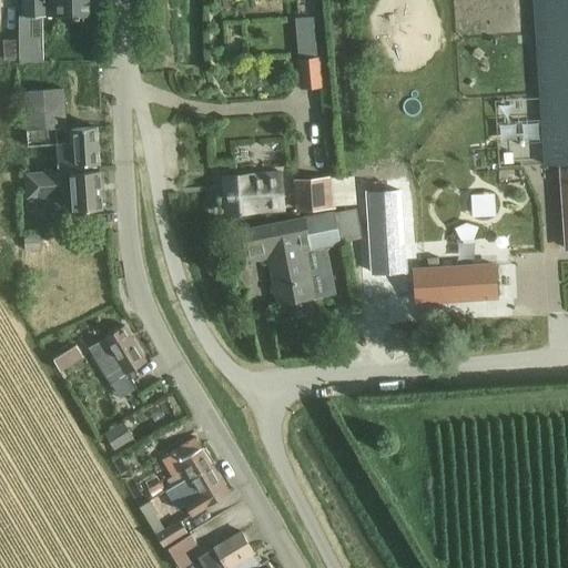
[(43,62),(42,16),(67,17),(89,16),(88,0),(22,0),(23,16),(19,16),(19,40),(19,62),(43,62)]
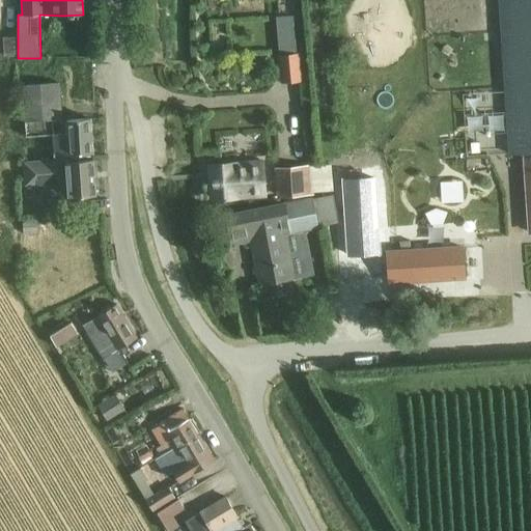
[(524,154),(529,233),(530,232),(530,0),(499,0),(509,155),(524,154)]
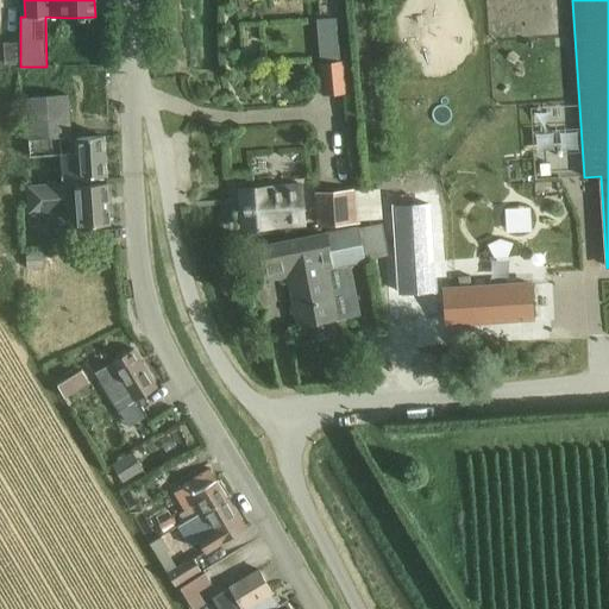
[(438,17),(419,30),(432,48),(450,35),(438,17)]
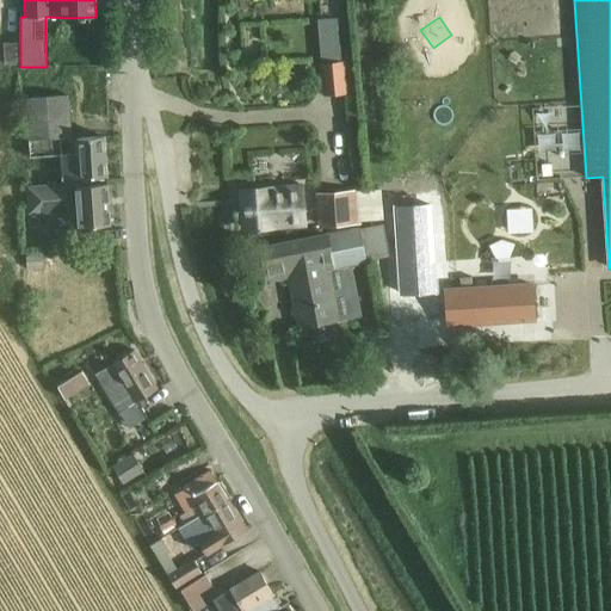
[(329,32),(329,56),(344,56),(343,32),(329,32)]
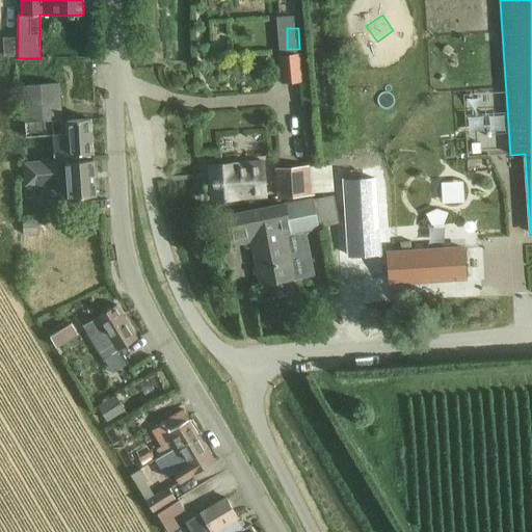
[(18,37),(4,37),(4,58),(18,58),(18,37)]
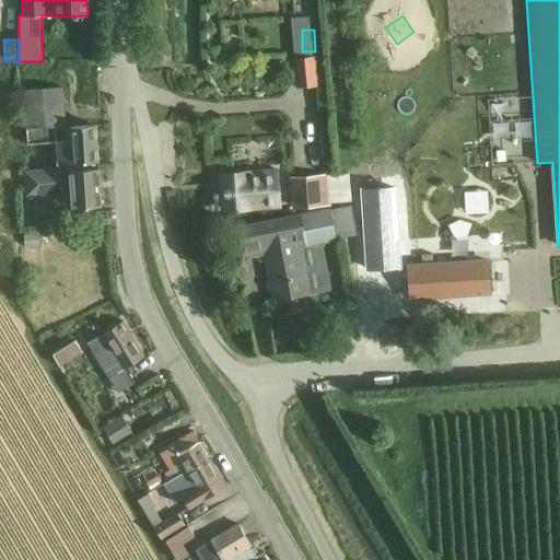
[(314,58),(312,58),(294,60),(293,60),(295,89),(317,86),(314,58)]
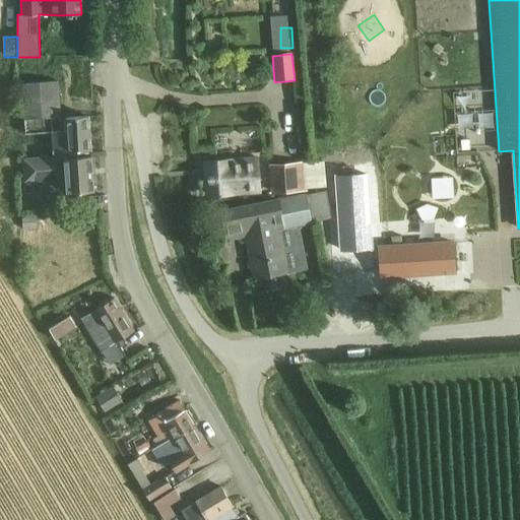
[(58,81),(21,84),(24,134),(62,132),(58,81)]
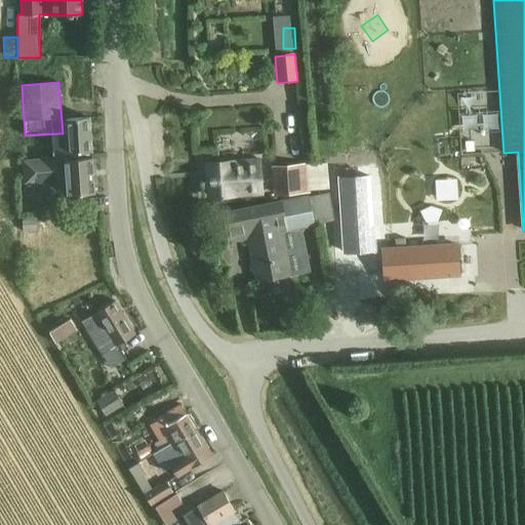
[(89,118),(66,119),(67,133),(53,134),(54,155),(91,152),(89,118)]
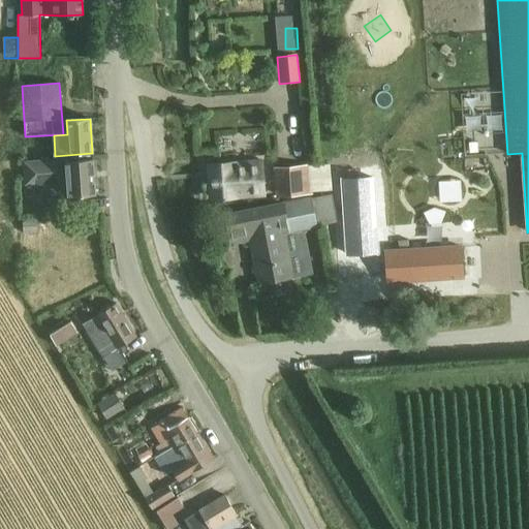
[(217,136),(218,156),(230,156),(230,135),(217,136)]
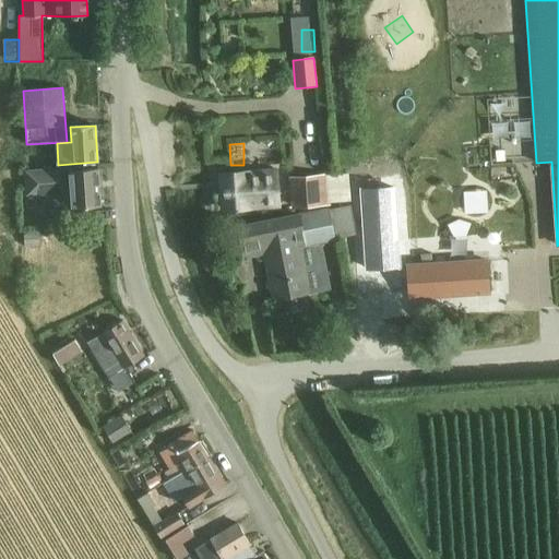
[(72,209),(79,207),(100,206),(97,168),(69,170),(72,209)]
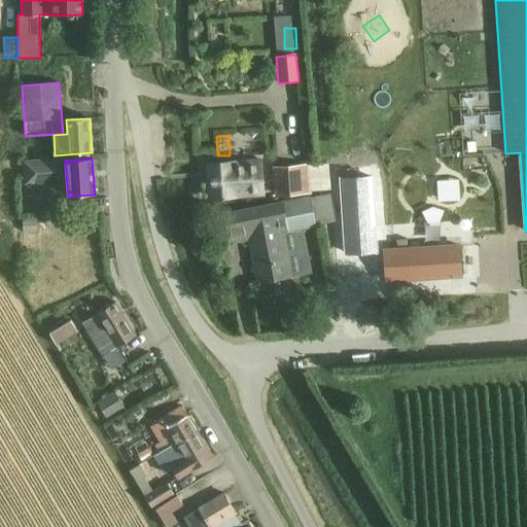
[(42,161),(24,162),(25,183),(65,181),(64,160),(42,161)]
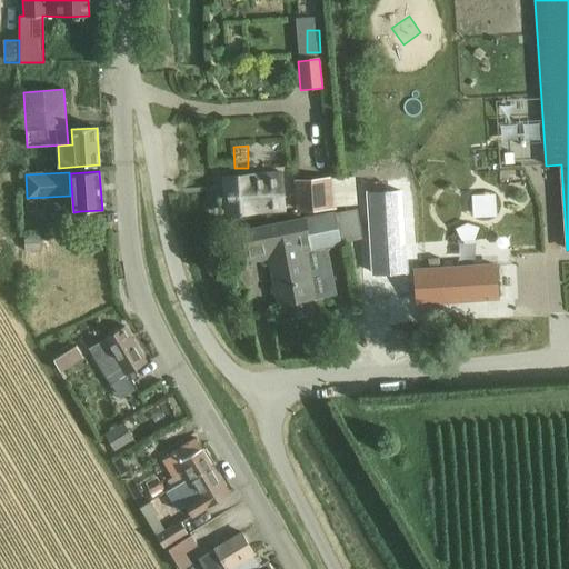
[(286,212),(285,187),(283,175),(248,177),(226,178),(228,212),(250,210),(270,209),(271,213),(286,212)]
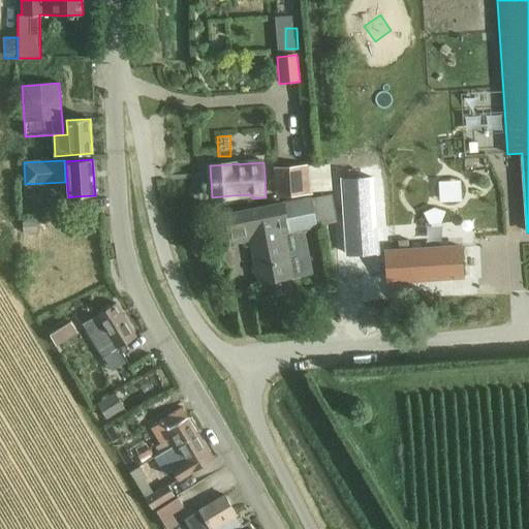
[(278,196),(304,194),(301,166),(277,168),(278,196)]
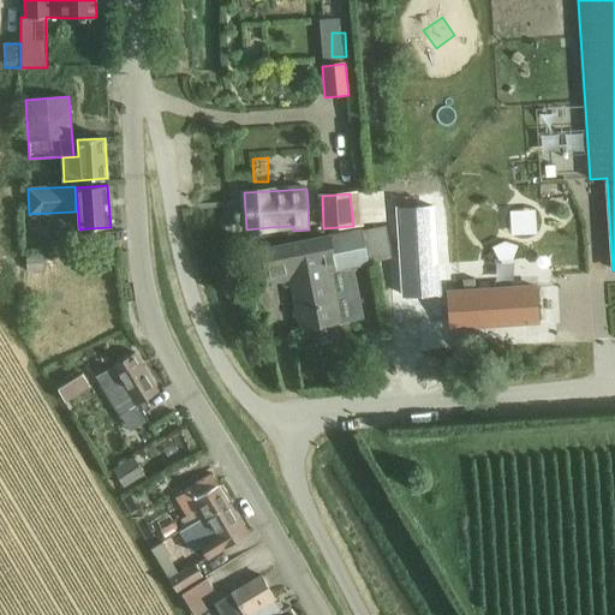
[(423,202),(405,204),(407,222),(425,220),(423,202)]
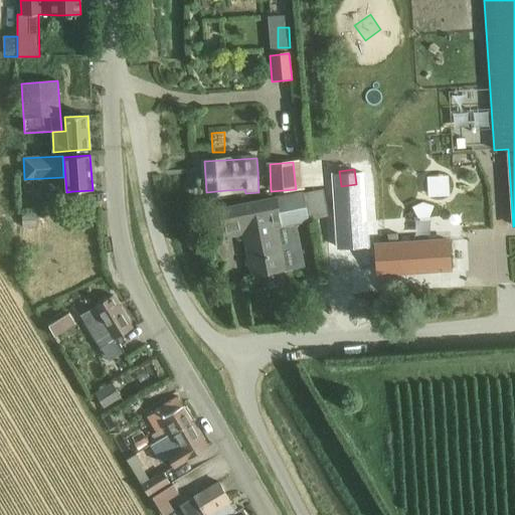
[(223,235),(243,231),(252,277),(283,271),(274,226),(309,220),(308,219),(327,215),(322,189),(303,193),(303,192),(218,209),(223,235)]
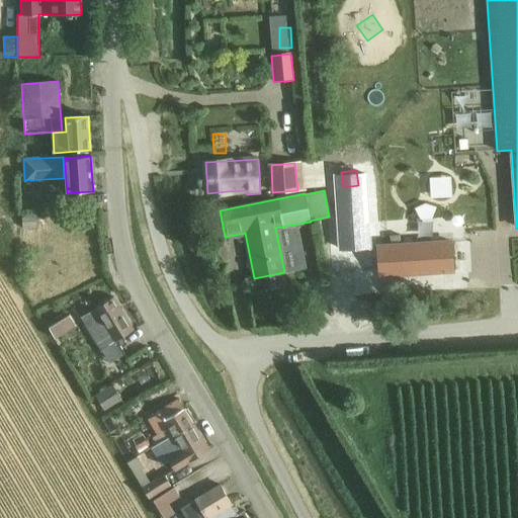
[(34,216),(21,216),(22,229),(35,228),(34,216)]
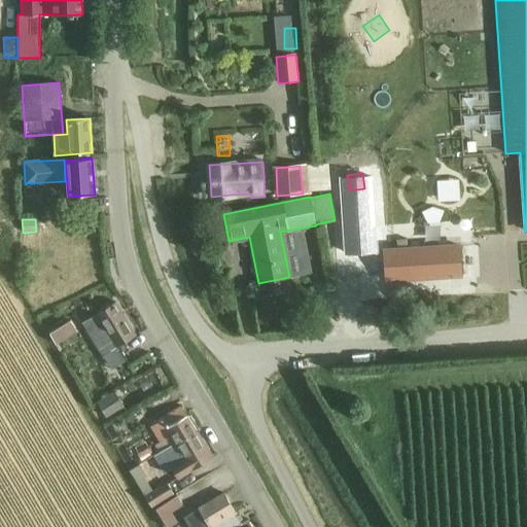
[(458,246),(385,250),(386,283),(460,279),(458,246)]
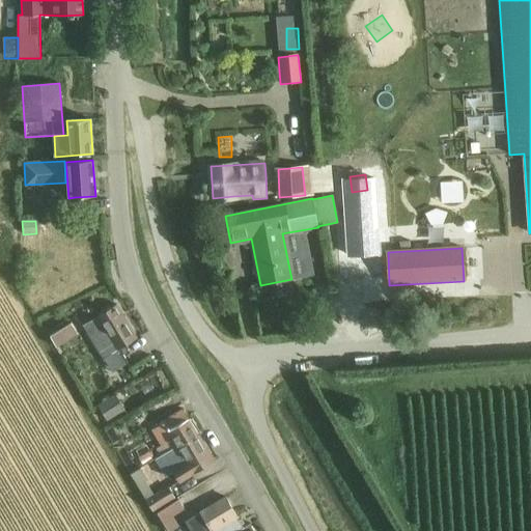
[(136,339),(116,306),(98,316),(83,325),(96,347),(104,359),(136,339)]
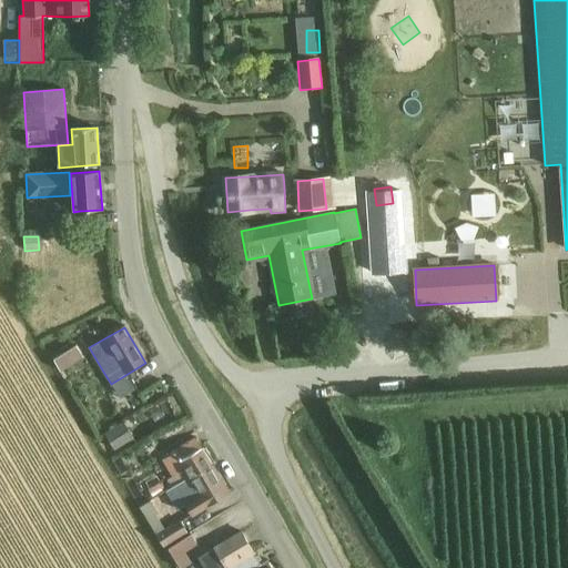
[(79,345),(68,352),(72,359),(83,353),(79,345)]
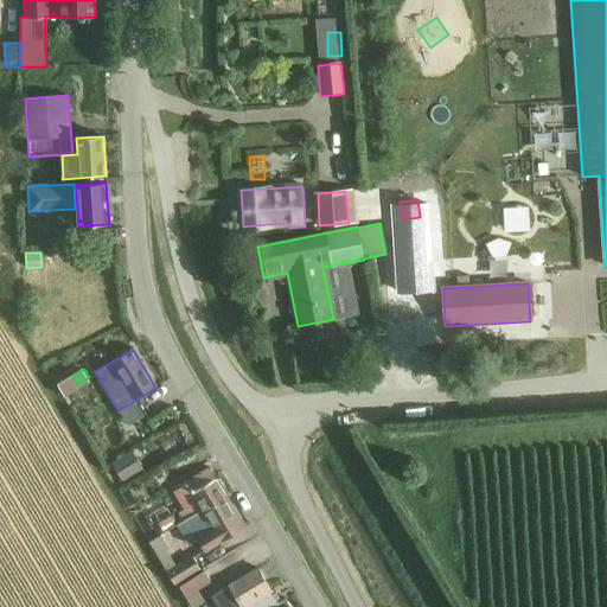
[(112,465),(121,480),(141,467),(132,452),(112,465)]
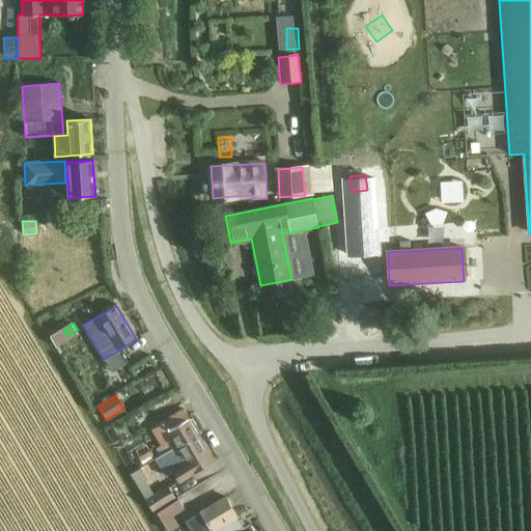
[(163,456),(197,436),(183,410),(163,421),(164,423),(152,429),(163,446),(158,448),(162,455),(163,456)]
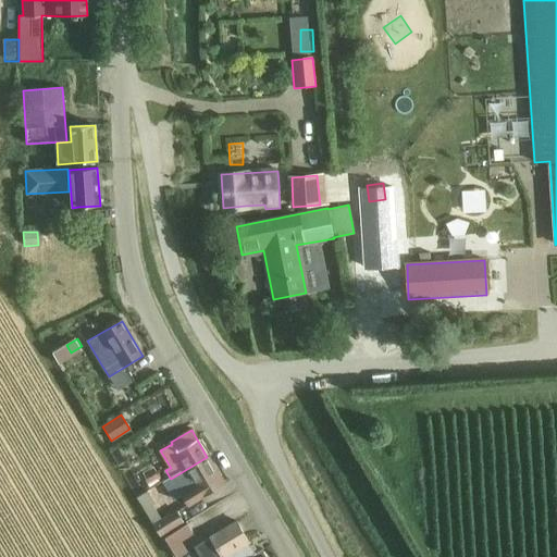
[(181,496),(187,506),(205,495),(223,484),(207,457),(171,479),(170,478),(162,482),(173,500),(181,496)]
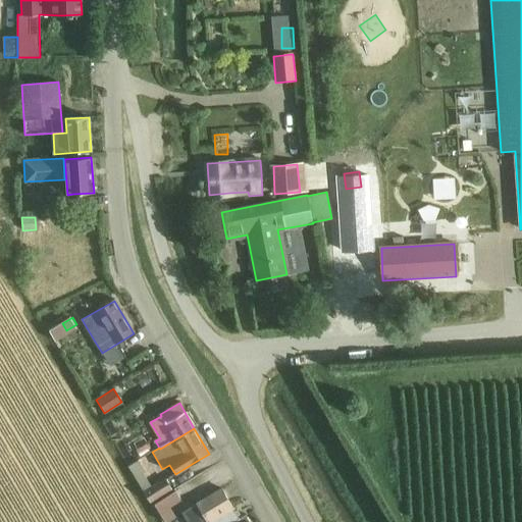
[(150,455),(144,445),(135,451),(140,461),(150,455)]
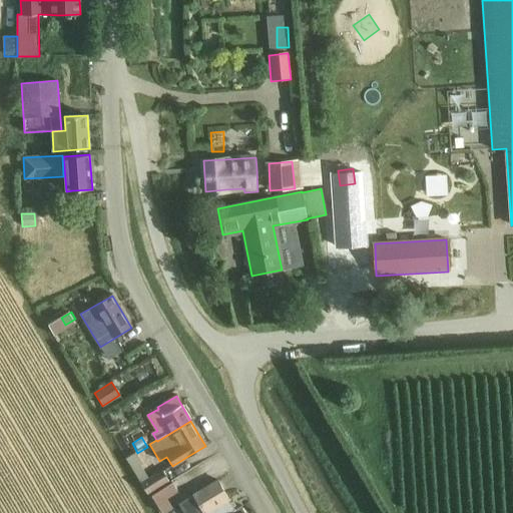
[(136,453),(126,459),(133,470),(141,465),(143,464),(136,453)]
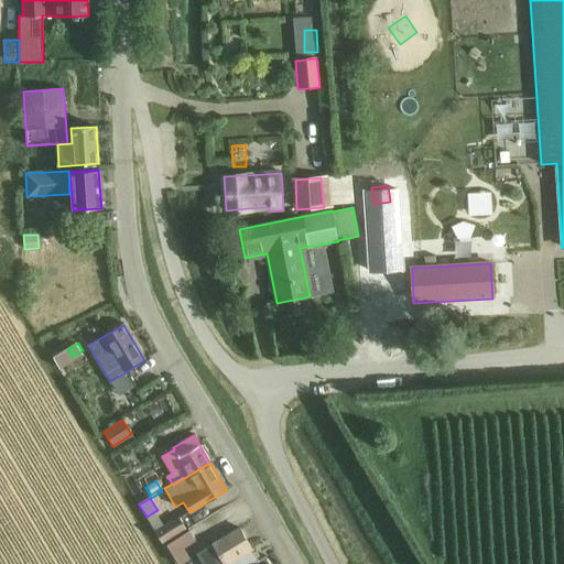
[(155,531),(163,543),(185,529),(177,517),(155,531)]
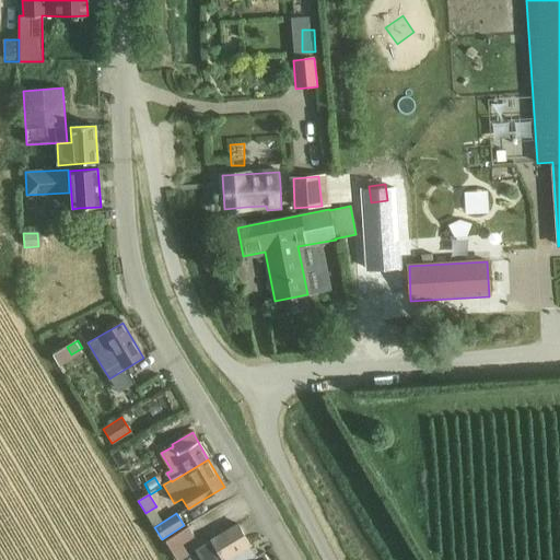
[(267,559),(264,552),(256,556),(237,524),(218,535),(211,539),(222,559),(267,559)]
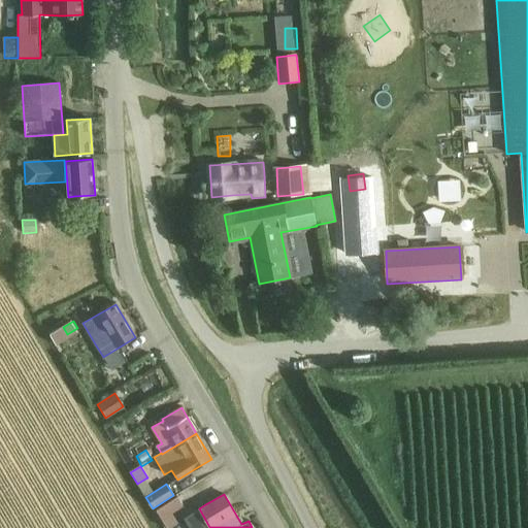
[(183,505),(176,496),(154,510),(164,527),(171,527),(177,524),(170,513),(183,505)]
